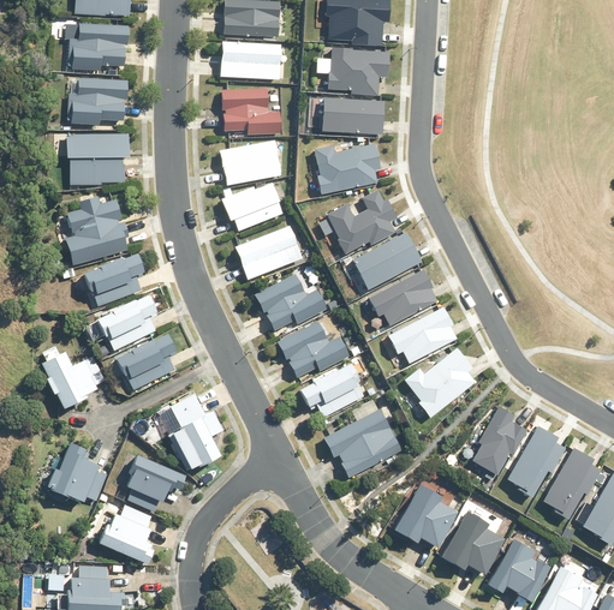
[(76,0),(76,10),(142,10),(141,0),(76,0)]
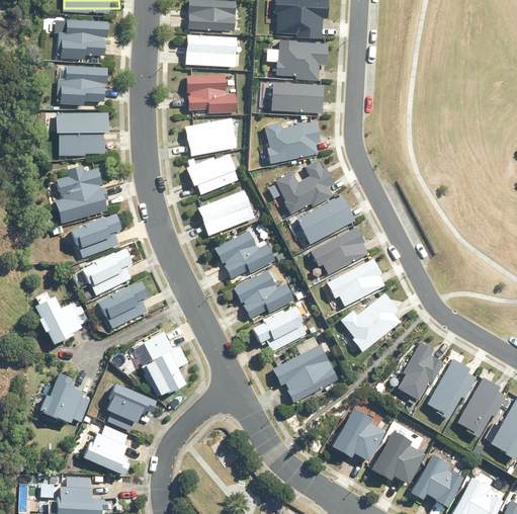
[(277,0),(276,32),(324,34),(324,15),(329,15),(330,0),(277,0)]
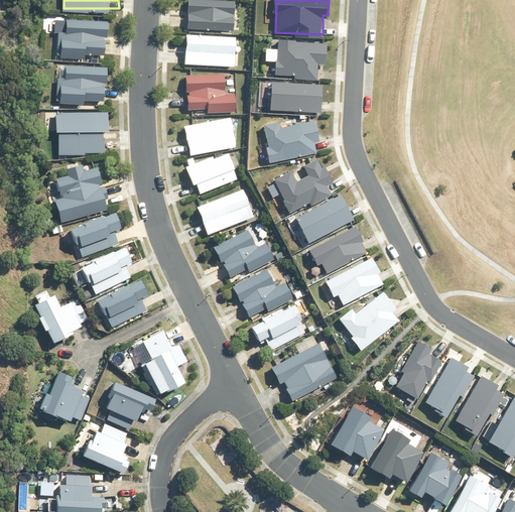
[(247,2),(194,1),(194,33),(247,34),(247,2)]
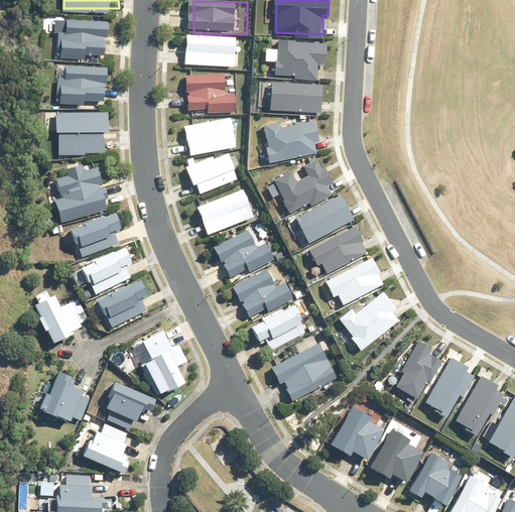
[(72,25),(72,31),(58,31),(58,58),(89,58),(89,53),(108,53),(108,25),(72,25)]
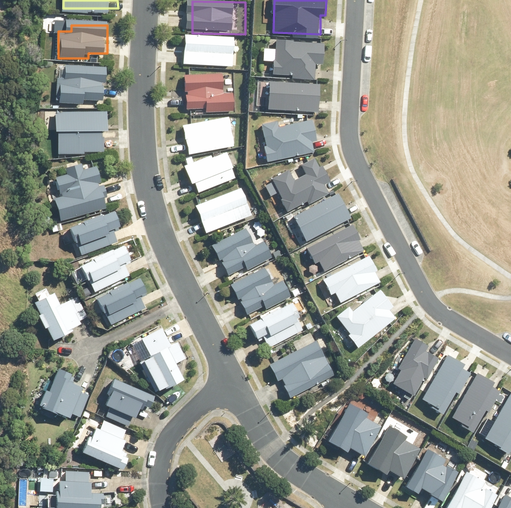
[(278,38),(275,71),(317,74),(318,62),(325,62),(326,42),(278,38)]
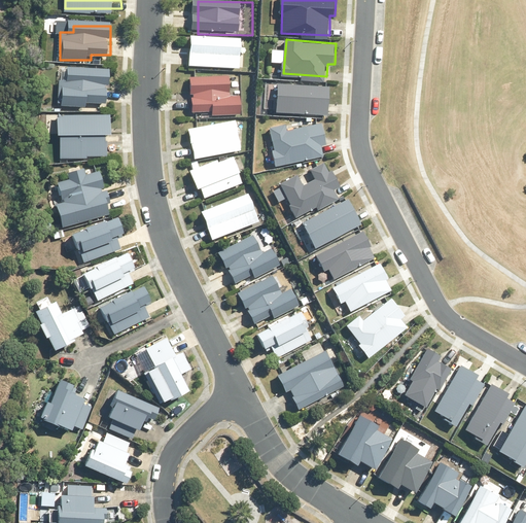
[(249,43),(193,41),(190,73),(247,76),(249,43)]
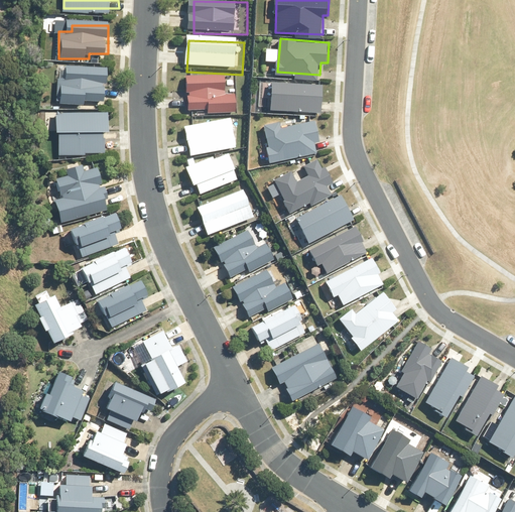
[(73,71),(73,78),(59,78),(59,105),(90,105),(90,99),(108,99),(108,71),(73,71)]
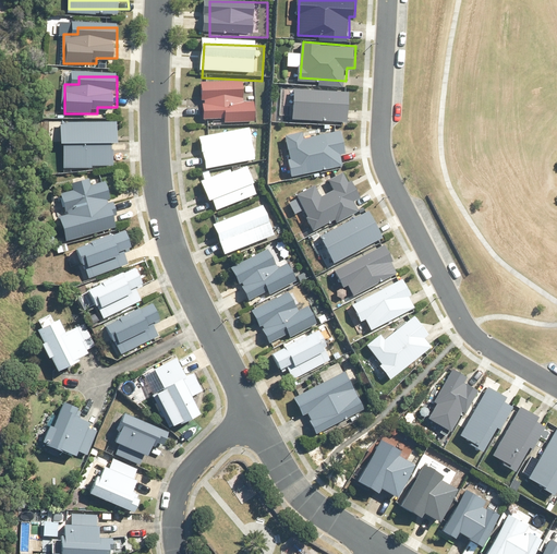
[(293,118),(346,121),(348,87),(295,84),(293,118)]
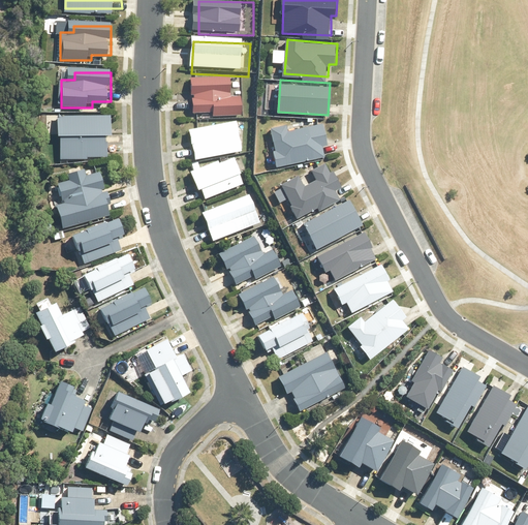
[(236,84),(193,86),(195,119),(229,117),(248,117),(247,97),(236,98),(236,84)]
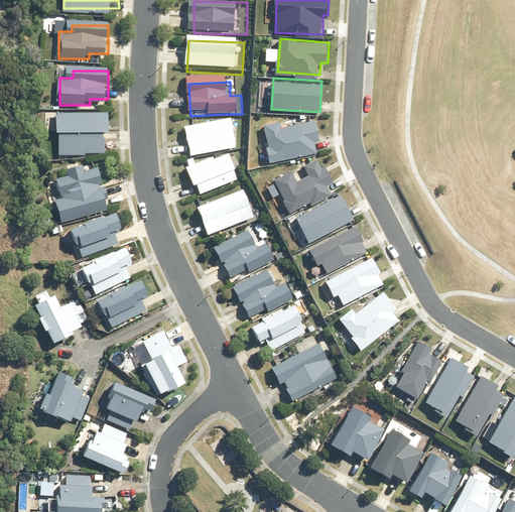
[(106,114),(60,114),(60,146),(106,146),(106,114)]
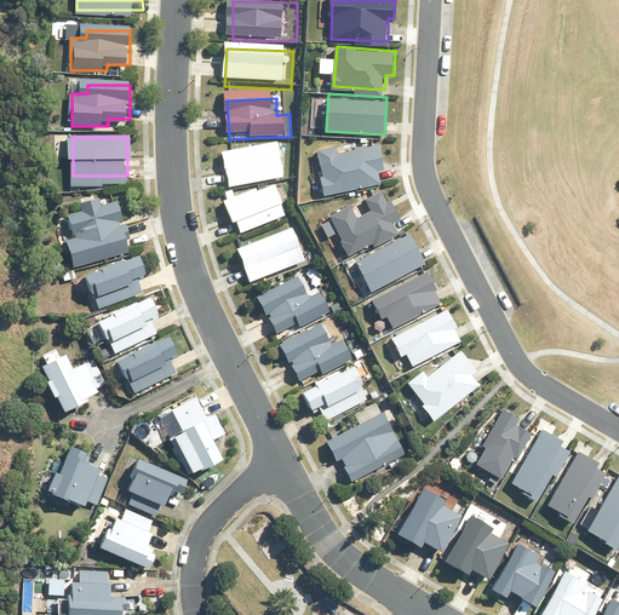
[(219,156),(230,195),(287,177),(275,139),(219,156)]
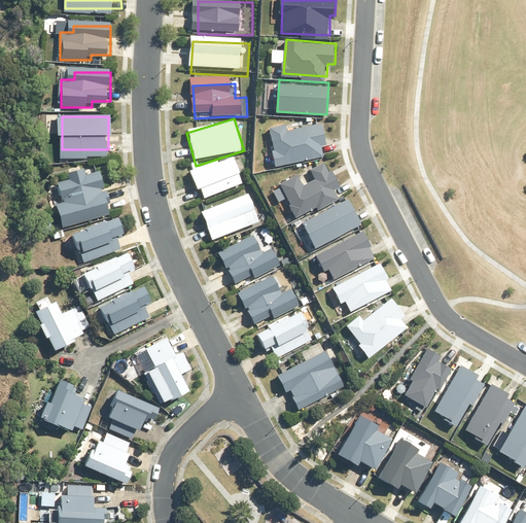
[(267,128),(275,165),(324,153),(322,145),(328,143),(323,118),(286,128),(285,124),(267,128)]
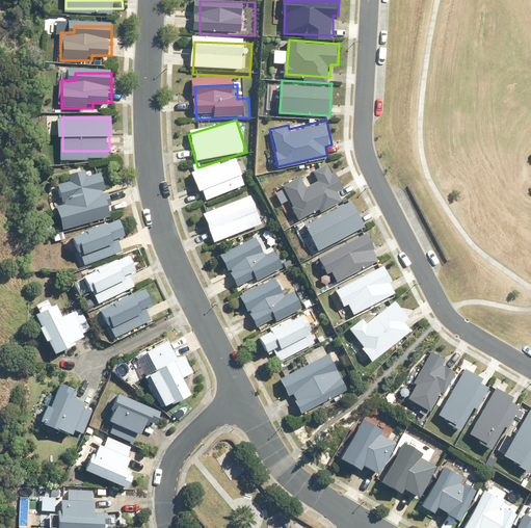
[(345,186),(333,160),(312,169),(317,179),(309,183),(304,176),(284,185),(300,218),(341,199),(337,190),(345,186)]
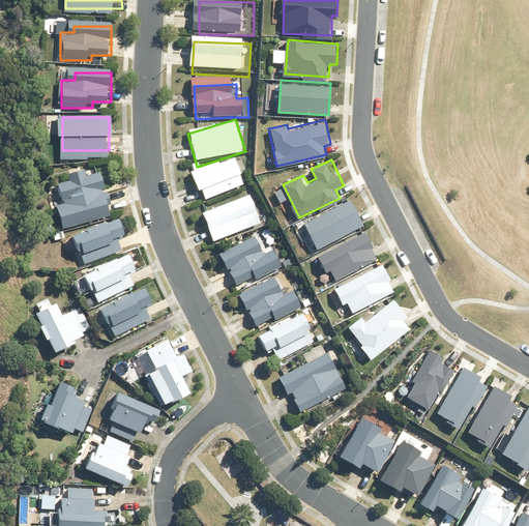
[(192,175),(201,205),(245,192),(236,162),(192,175)]
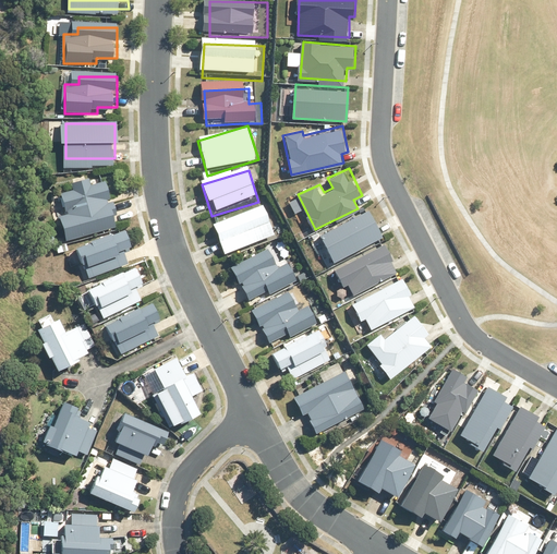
[(57,219),(65,243),(121,224),(113,200),(112,201),(104,178),(60,194),(69,216),(57,219)]
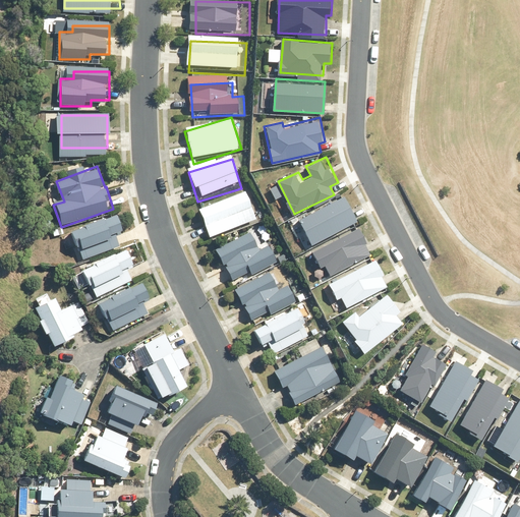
[(359,221),(346,194),(298,218),(311,244),(359,221)]
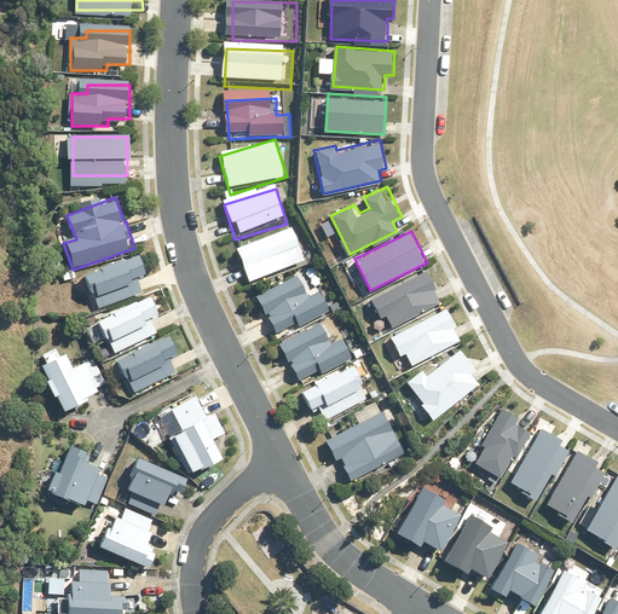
[(238,249),(250,288),(306,270),(295,232),(238,249)]
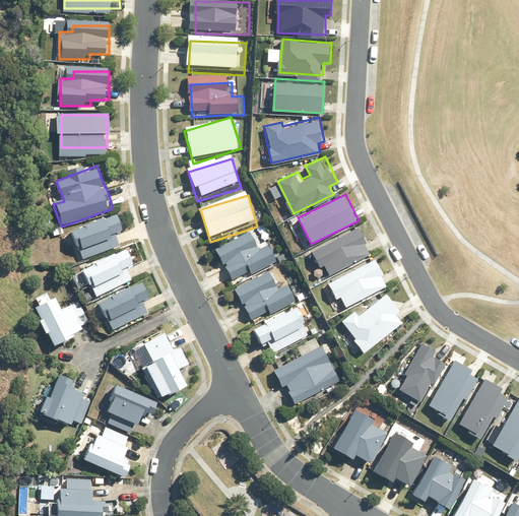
[(123,231),(117,215),(105,220),(104,219),(84,227),(85,228),(71,233),(76,248),(79,247),(83,258),(120,244),(117,234),(123,231)]
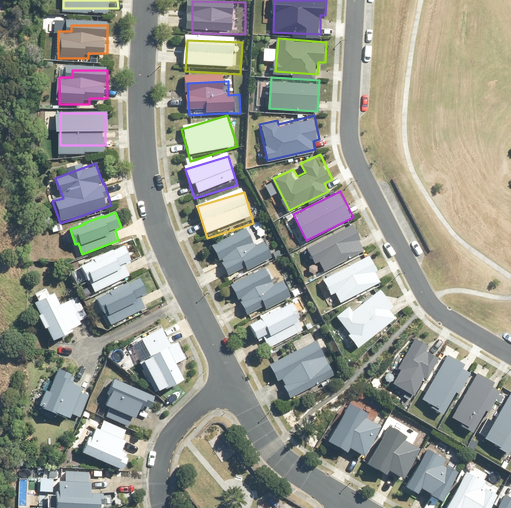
[(351,222),(301,249),(316,275),(365,248),(351,222)]
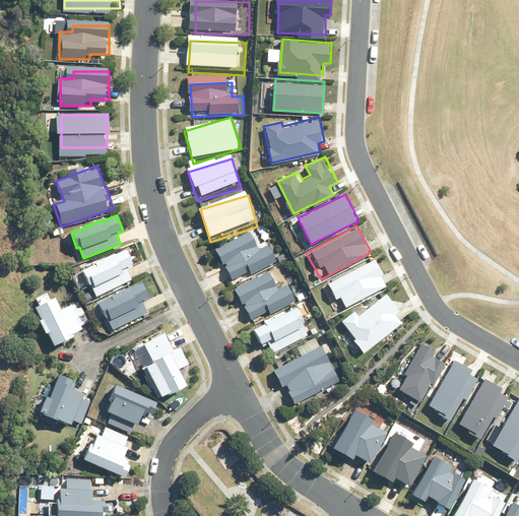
[(251,232),(217,246),(232,278),(274,261),(265,240),(256,244),(251,232)]
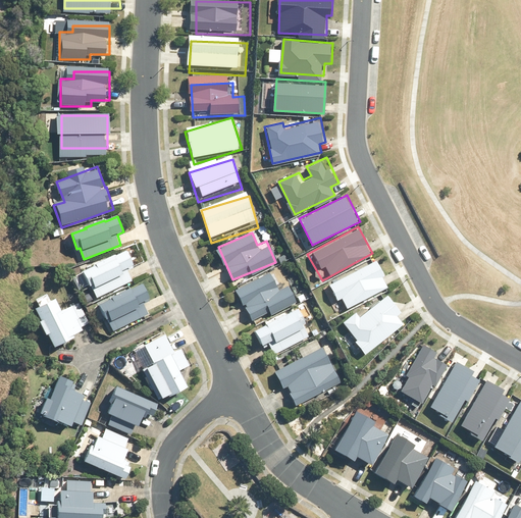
[(125,250),(75,273),(82,287),(87,283),(94,298),(139,277),(125,250)]
